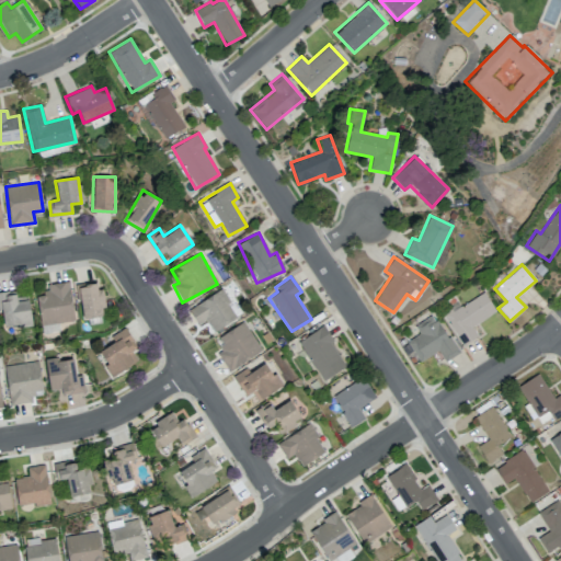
[(46,284),(47,295),(36,296),(41,324),(73,321),(69,281),(46,284)]
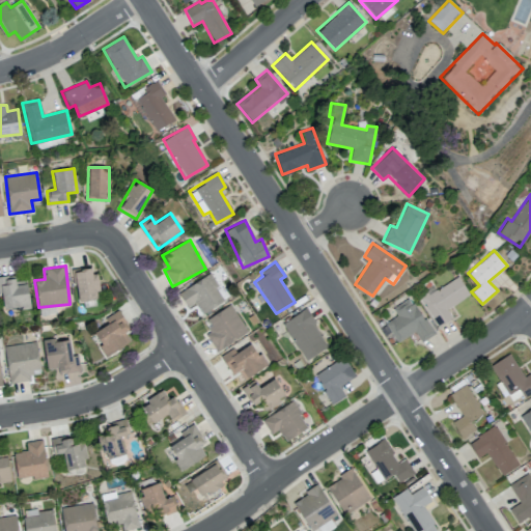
[(98,300),(95,267),(75,268),(76,301),(98,300)]
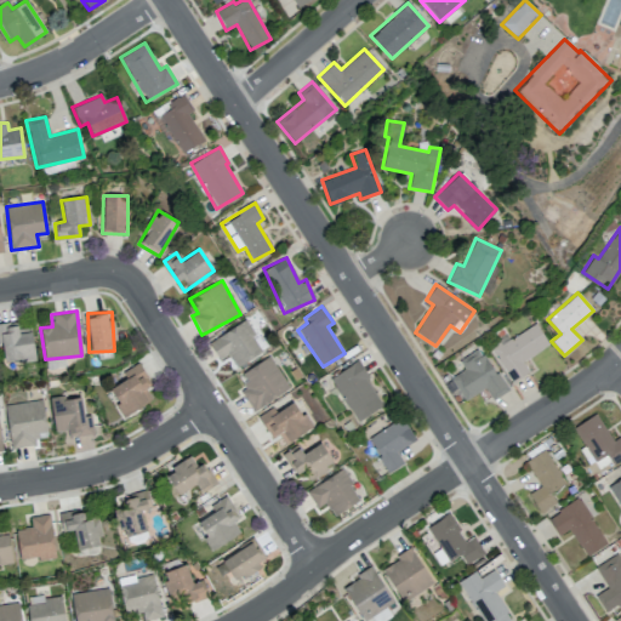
[(208,341),(218,359),(228,354),(235,366),(265,351),(246,319),(208,341)]
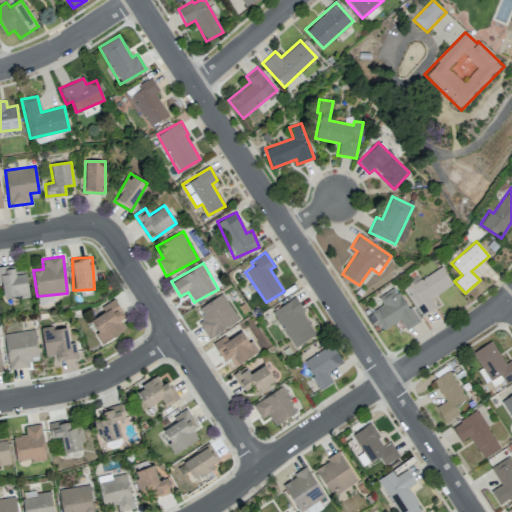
[(26,270),(15,271),(14,265),(0,266),(0,280),(1,281),(3,298),(28,295),(26,270)]
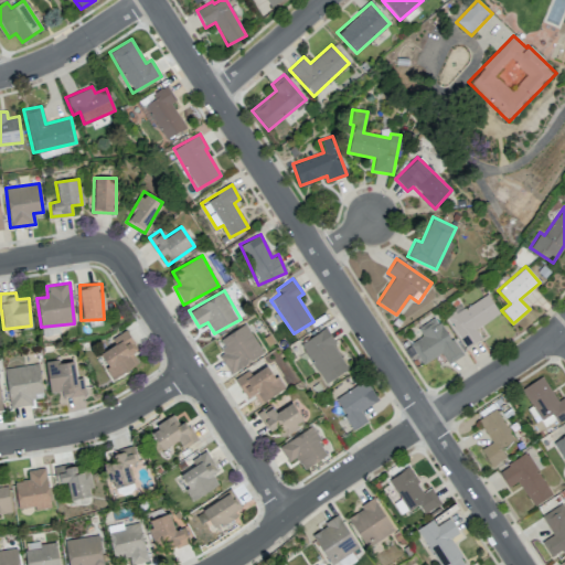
[(500,313),(486,292),(446,318),(466,349),(481,339),(476,329),(500,313)]
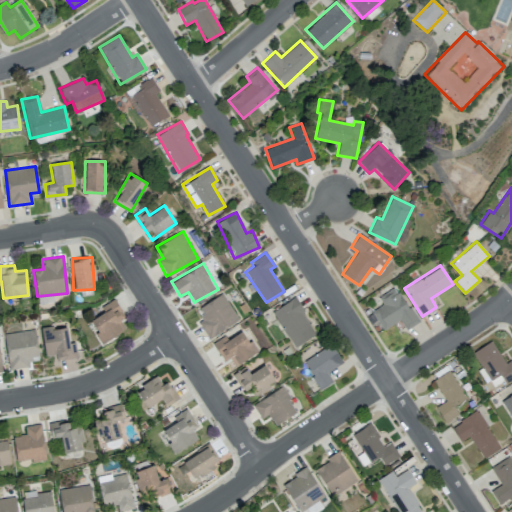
[(418,322),(396,286),(378,297),(383,305),(371,312),(382,330),(400,320),(406,330),(418,322)]
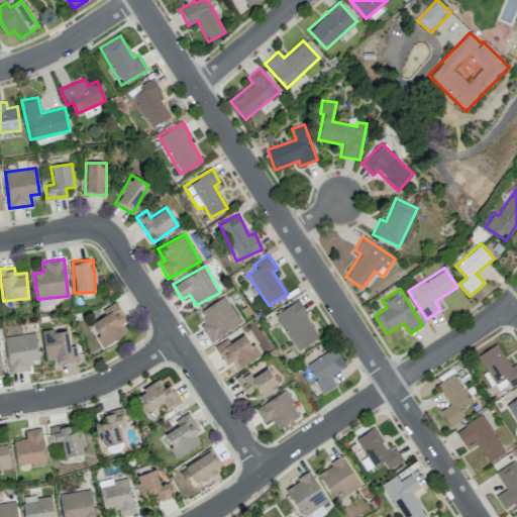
[(201,325),(210,341),(241,324),(225,296),(199,311),(206,322),(201,325)]
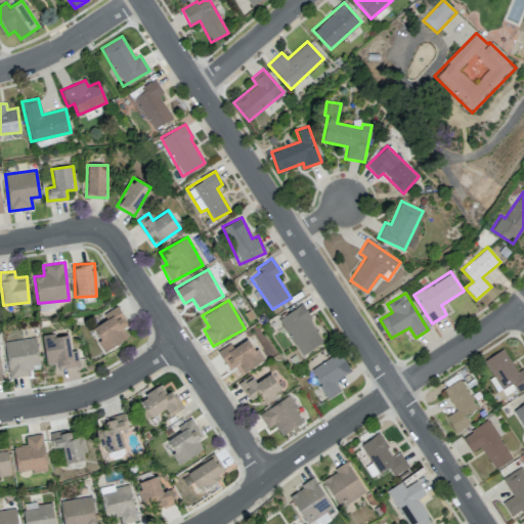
[(323,342),(300,305),(277,319),(302,356),(323,342)]
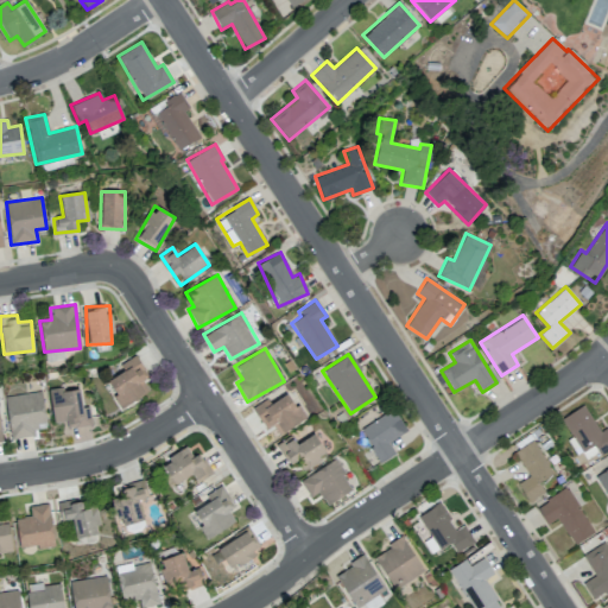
[(122,407),(149,391),(141,380),(147,375),(134,355),(119,365),(122,371),(106,381),(122,407)]
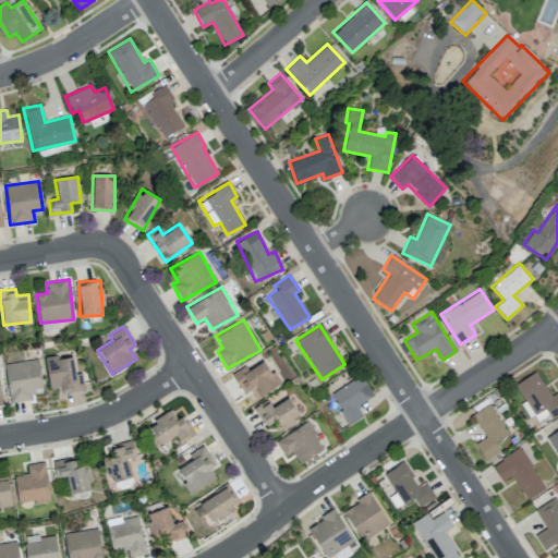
[(73,356),(58,359),(58,354),(44,358),(49,387),(60,386),(61,393),(84,389),(82,374),(76,375),(73,356)]
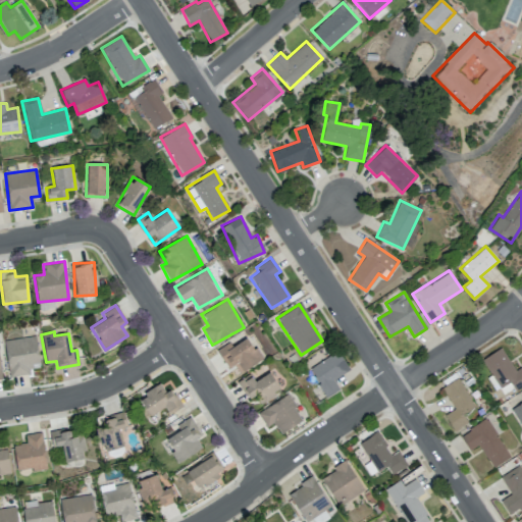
[(40,367),(35,335),(4,341),(10,376),(30,374),(29,369),(40,367)]
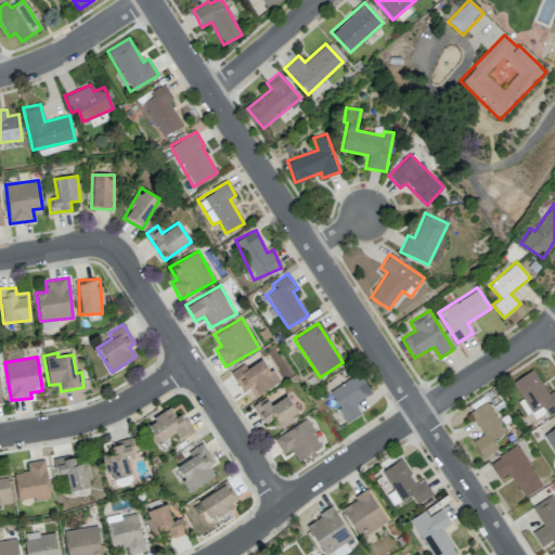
[(279,382),(265,358),(246,369),(244,364),(230,372),(242,392),(249,388),(255,397),(279,382)]
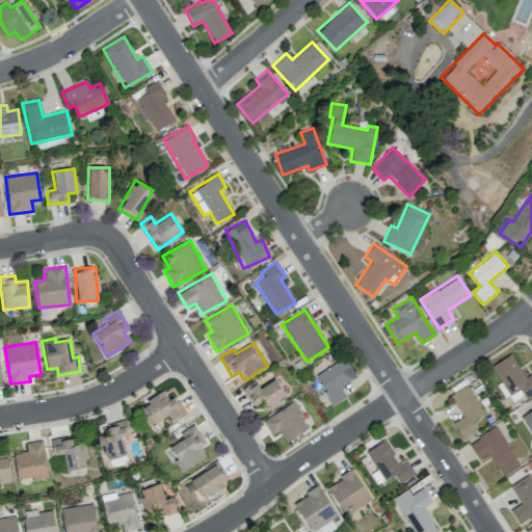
[(524,377),(511,354),(491,365),(511,403),(531,393),(531,373),(524,377)]
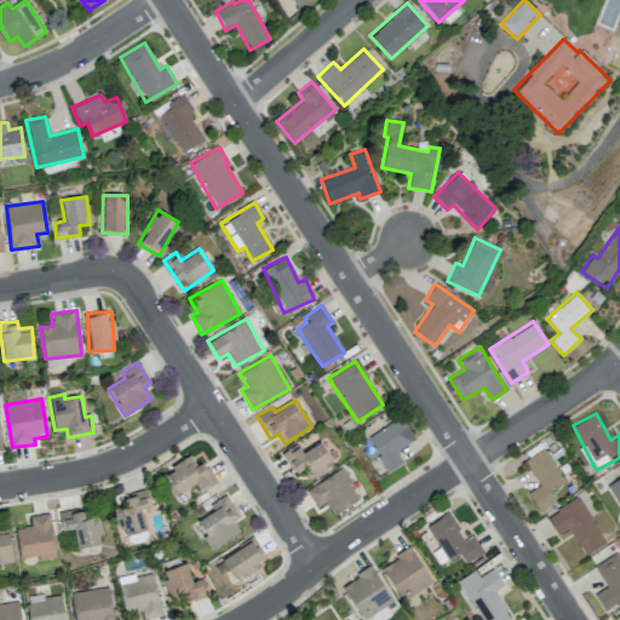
[(367,438),(388,472),(403,463),(396,451),(415,438),(401,417),(367,438)]
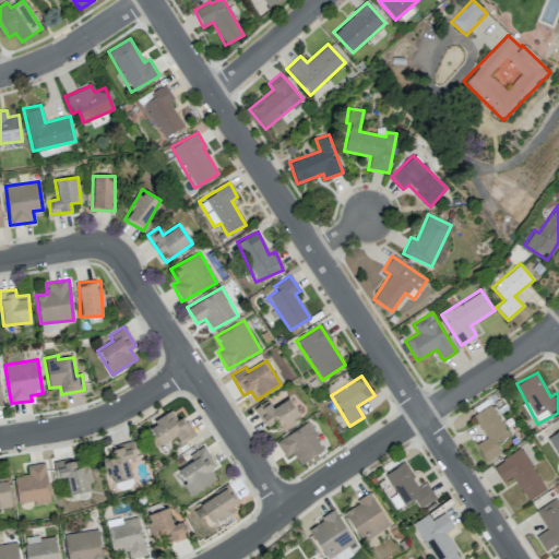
[(268,400),(253,408),(265,427),(274,421),(281,431),(300,417),(288,397),(273,408),(268,400)]
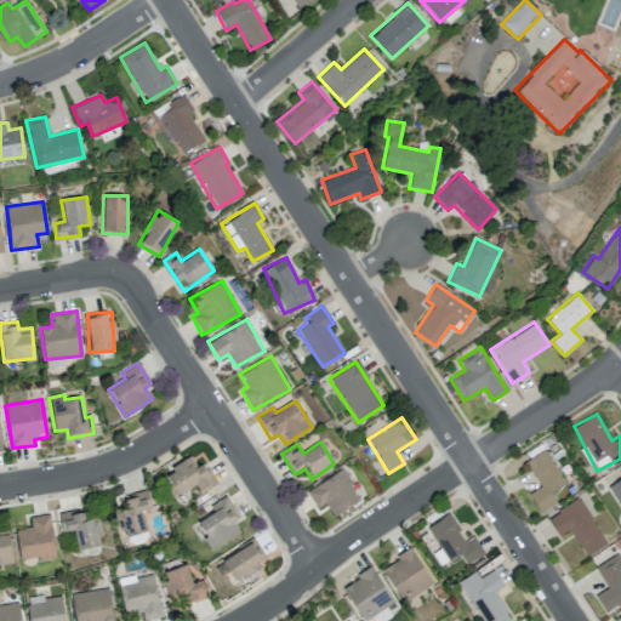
[(525,461),(540,486),(529,493),(540,513),(557,503),(550,493),(565,483),(545,449),(525,461)]
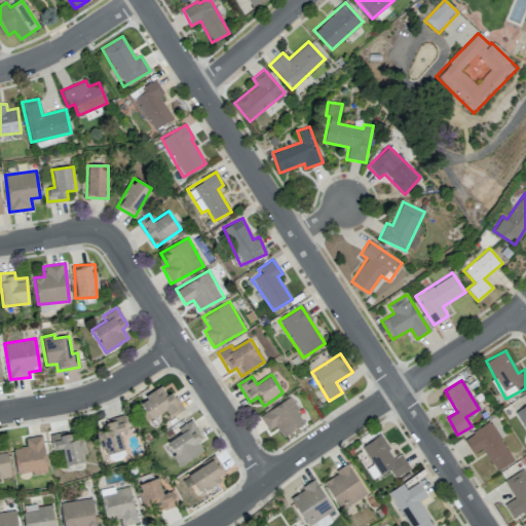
[(183,409),(172,392),(166,396),(161,386),(139,401),(151,419),(165,410),(171,417),(183,409)]
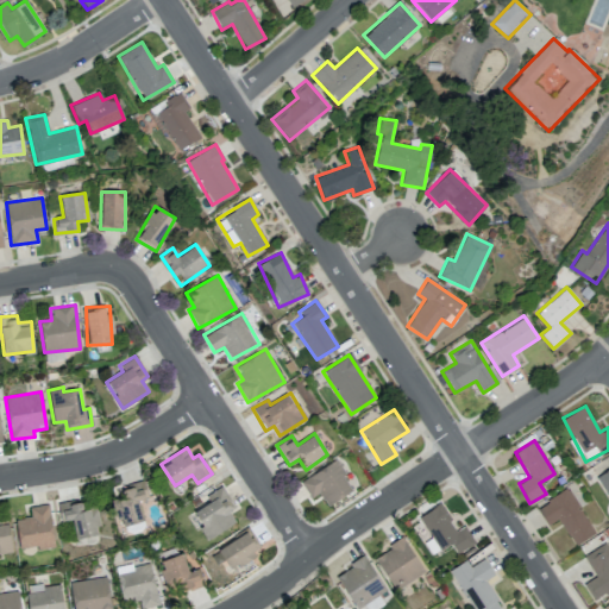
[(311,498),(319,493),(327,506),(353,489),(334,459),(300,482),(311,498)]
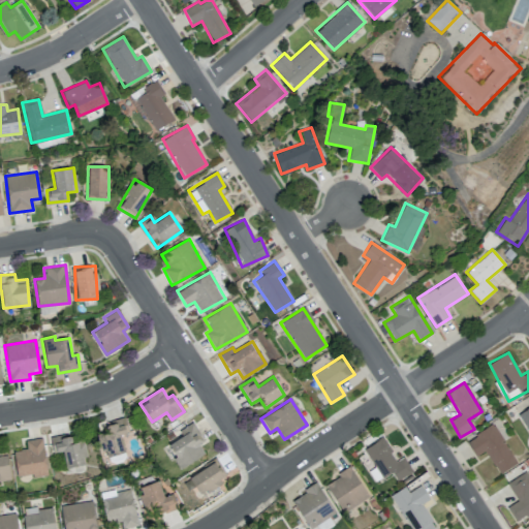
[(528,430),(528,407),(519,413),(528,430)]
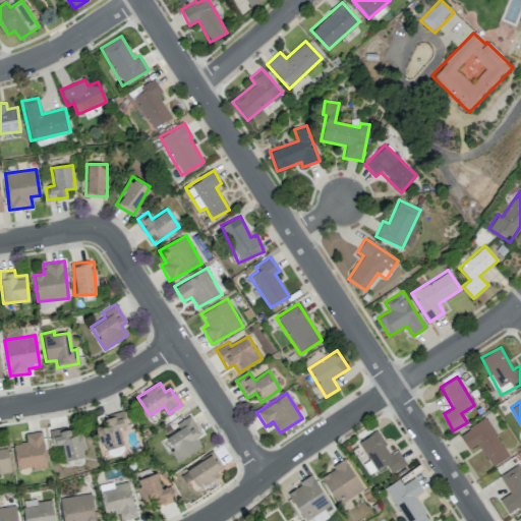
[(123,445),(118,427),(126,424),(123,411),(103,417),(105,424),(96,427),(103,451),(123,445)]
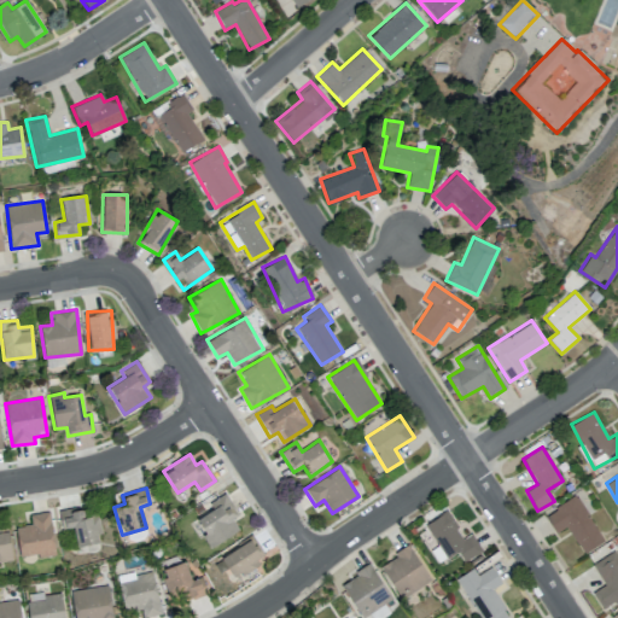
[(209,502),(213,509),(196,519),(210,547),(242,530),(223,495),(209,502)]
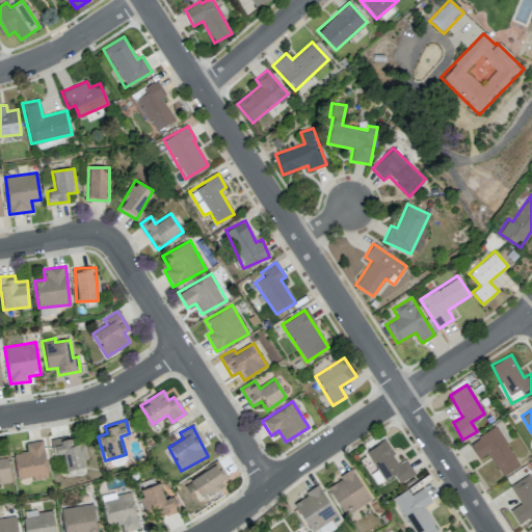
[(520,464),(495,426),(469,444),(478,459),(487,453),(502,476),(520,464)]
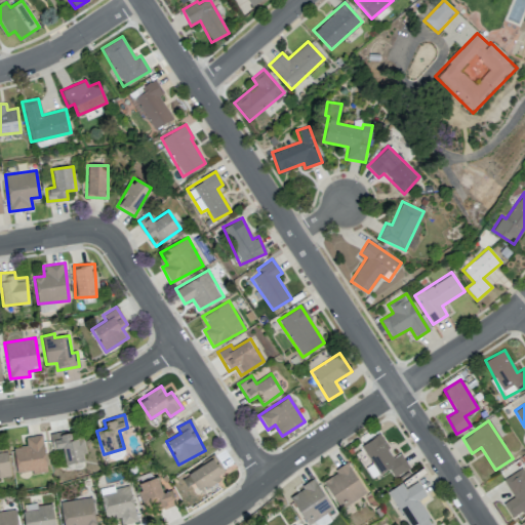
[(86,460),(82,437),(71,439),(70,431),(50,434),(53,449),(62,447),(65,465),(86,460)]
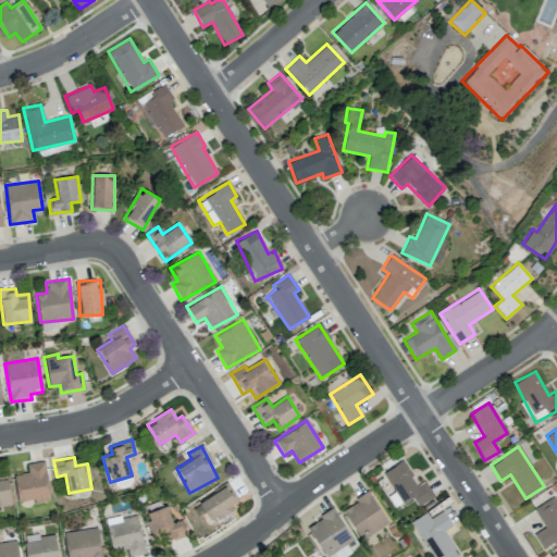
[(401,504),(412,497),(419,507),(434,497),(424,480),(418,485),(403,460),(383,472),(401,504)]
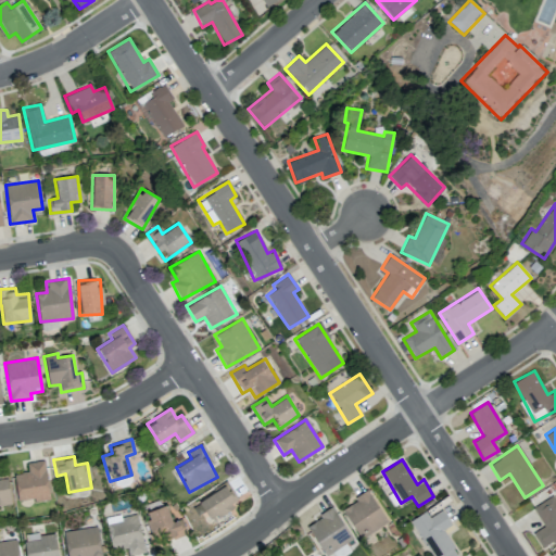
[(13,474),(17,503),(50,497),(43,460),(26,463),(28,471),(13,474)]
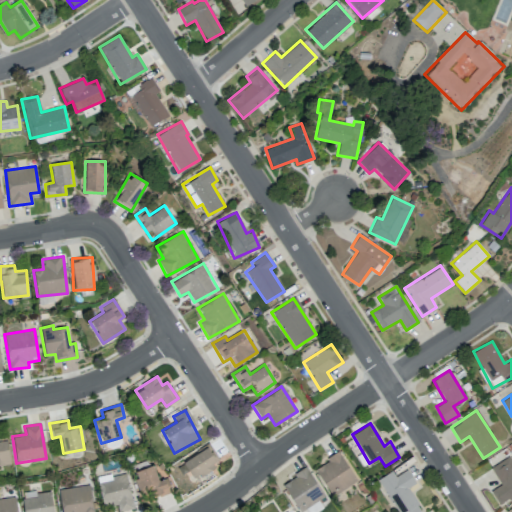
[(0,463),(10,462),(7,440),(0,440),(0,463)]
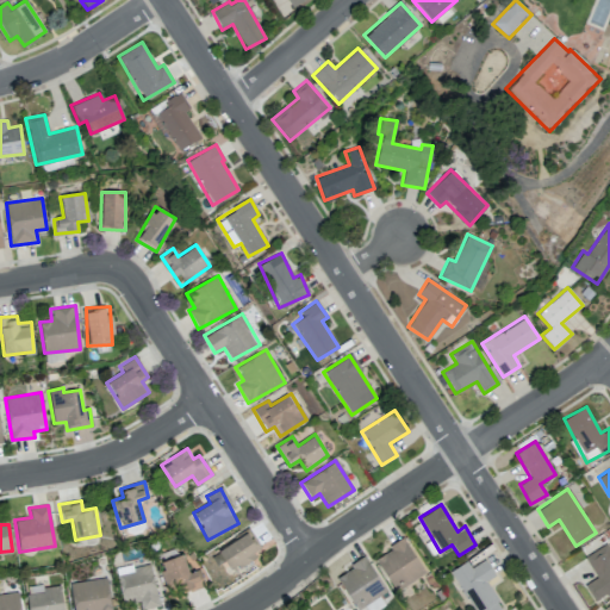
[(261,552),(248,531),(218,551),(230,571),(261,552)]
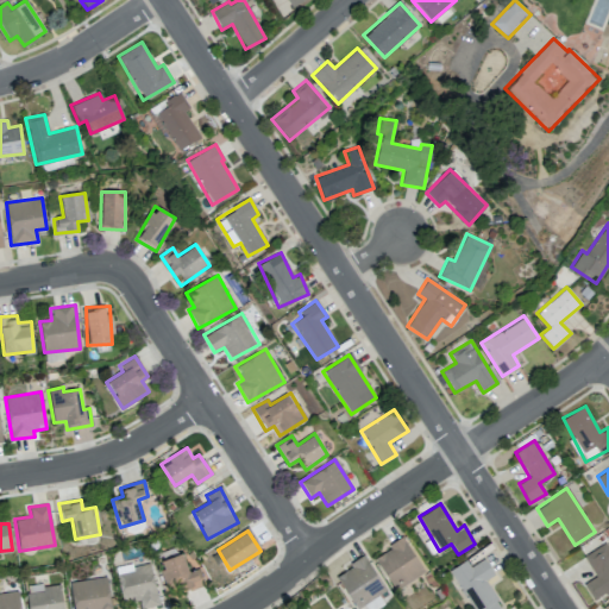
[(374,554),(391,588),(422,571),(406,538),(374,554)]
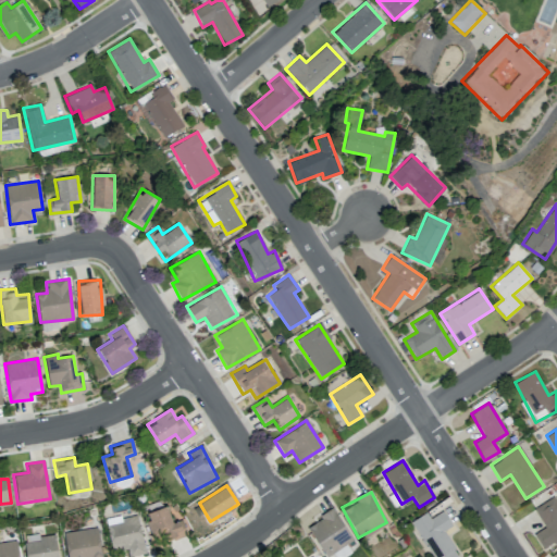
[(556,542),(556,502),(554,496),(534,508),(545,527),(533,534),(543,551),(556,542)]
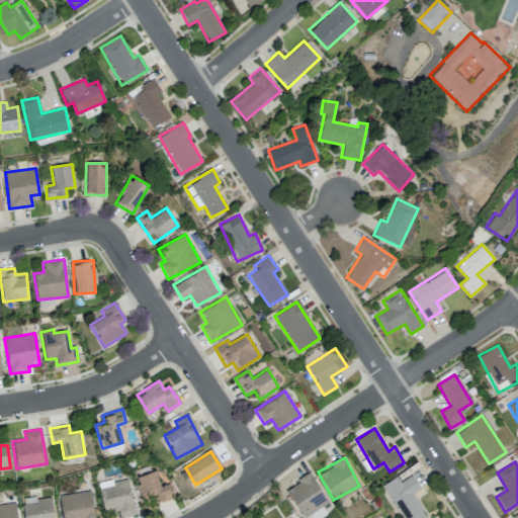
[(160,486),(155,470),(135,478),(142,499),(152,496),(155,504),(173,498),(168,484),(160,486)]
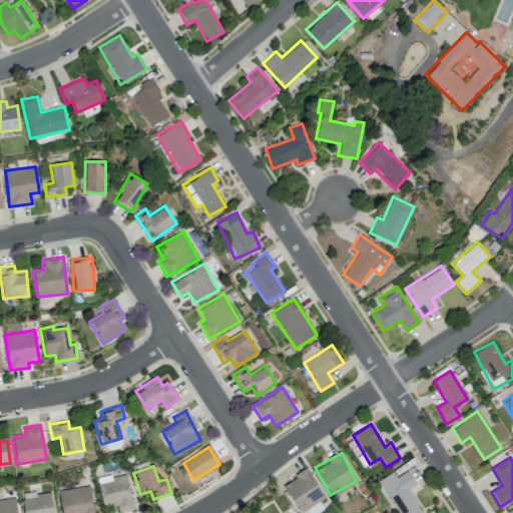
[(301,512),(326,497),(307,469),(283,484),(301,512)]
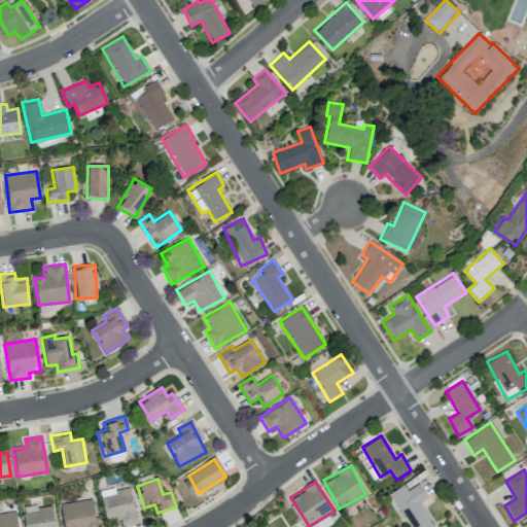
[(409,526),(431,526),(434,525),(420,501),(428,497),(419,483),(407,490),(403,485),(389,493),(409,526)]
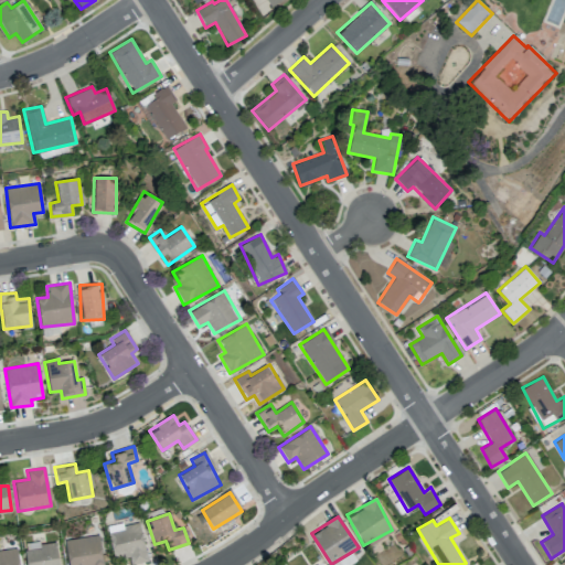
[(147,561),(139,521),(107,528),(114,557),(130,554),(132,564),(147,561)]
